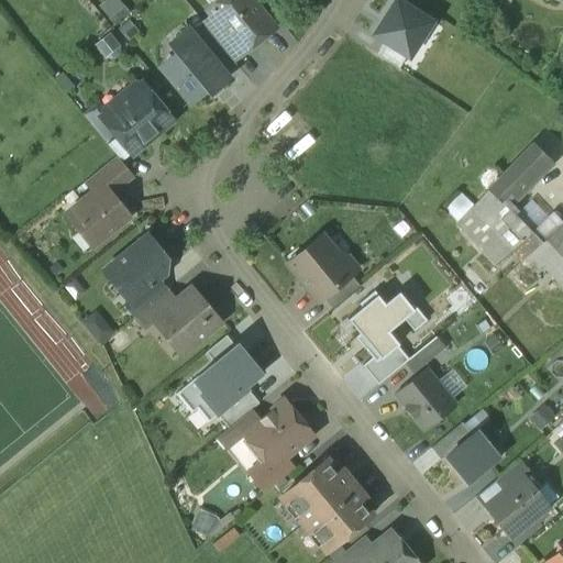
[(120,0),(105,0),(100,3),(112,21),(128,10),(120,0)]
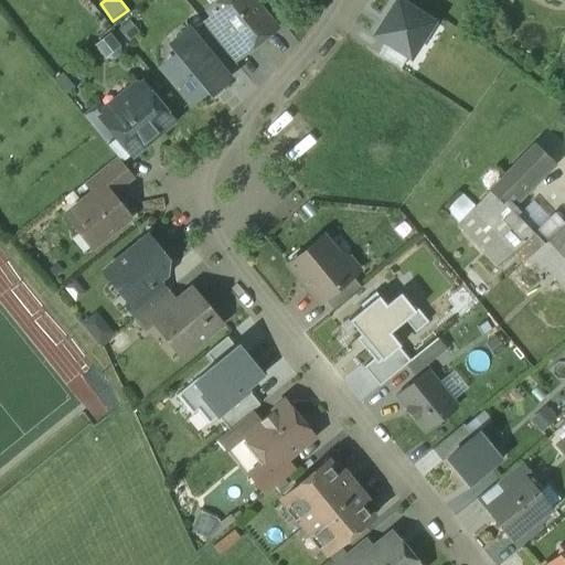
[(252,0),(220,0),(210,9),(241,46),(244,51),(274,27),(252,0)]
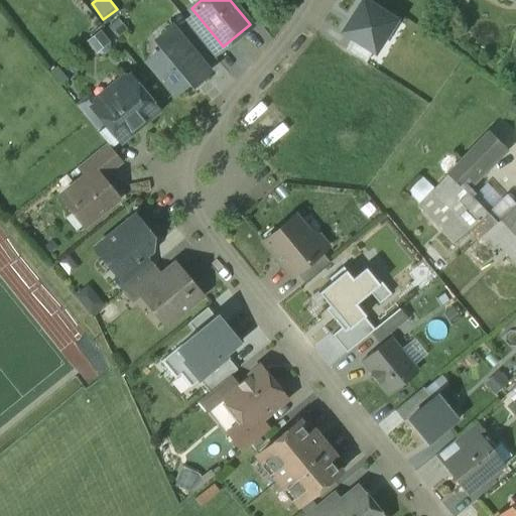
[(362,0),(342,32),(353,38),(372,51),(376,53),(396,21),(363,0),(362,0)]
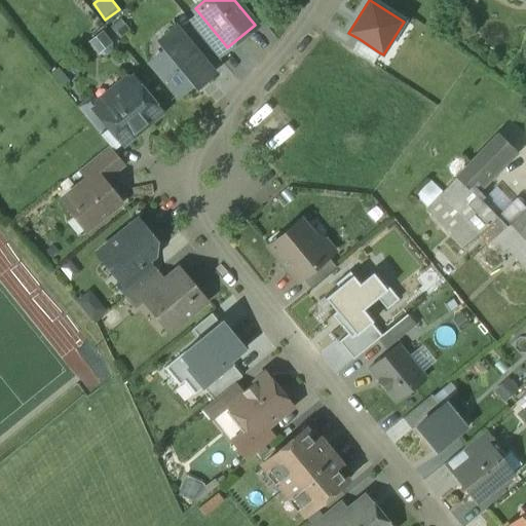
[(224,43),(201,15),(191,24),(195,29),(214,52),(224,43)]
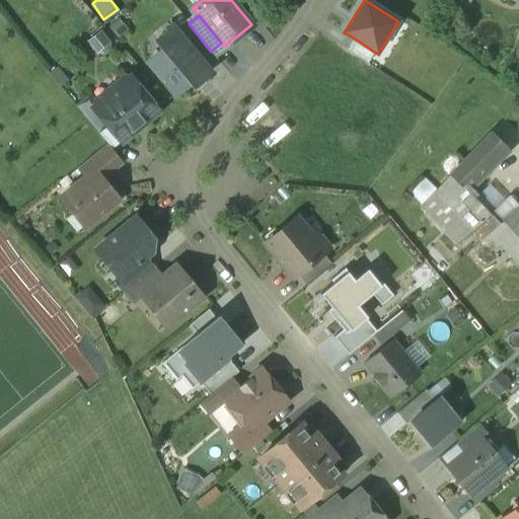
[(181,39),(171,26),(156,40),(163,49),(148,61),(175,93),(191,81),(193,84),(208,71),(205,67),(181,39)]
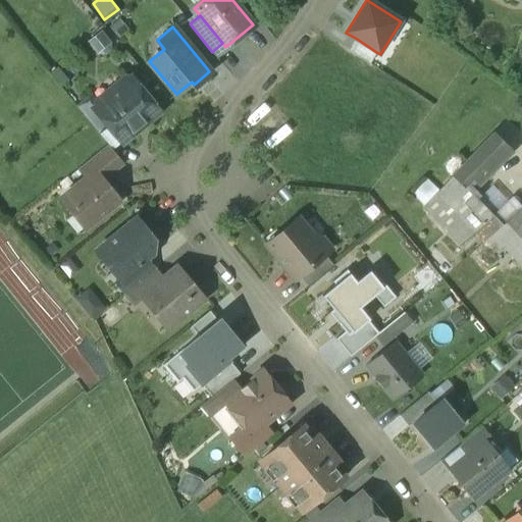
[(212,52),(194,29),(183,39),(206,67),(217,57),(212,52)]
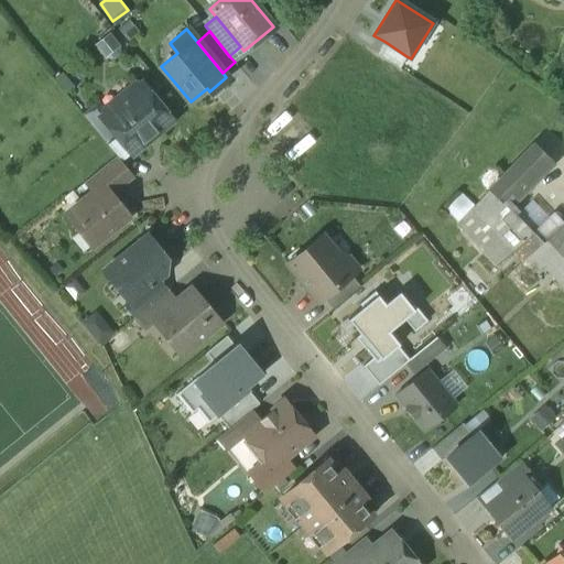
[(377,55),(399,69),(407,56),(386,42),(377,55)]
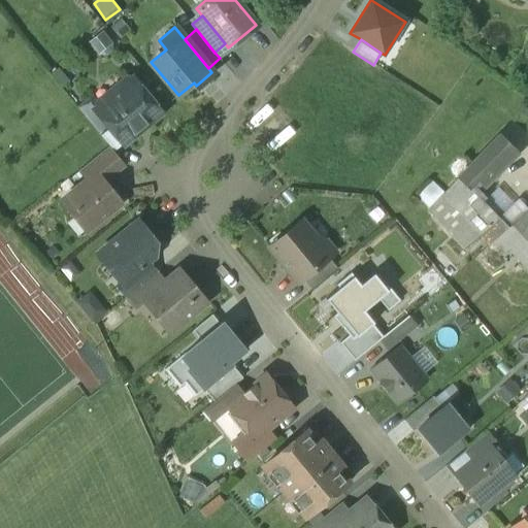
[(161,112),(133,78),(131,80),(126,78),(121,83),(119,90),(101,105),(95,109),(109,128),(123,143),(161,112)]
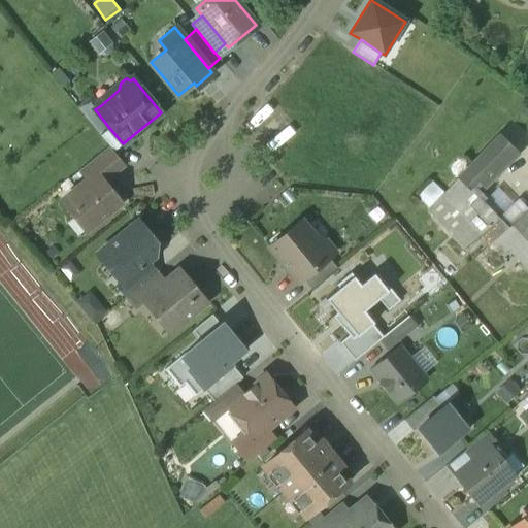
[(109,128),(95,109),(101,105),(92,94),(76,106),(100,135),(109,128)]
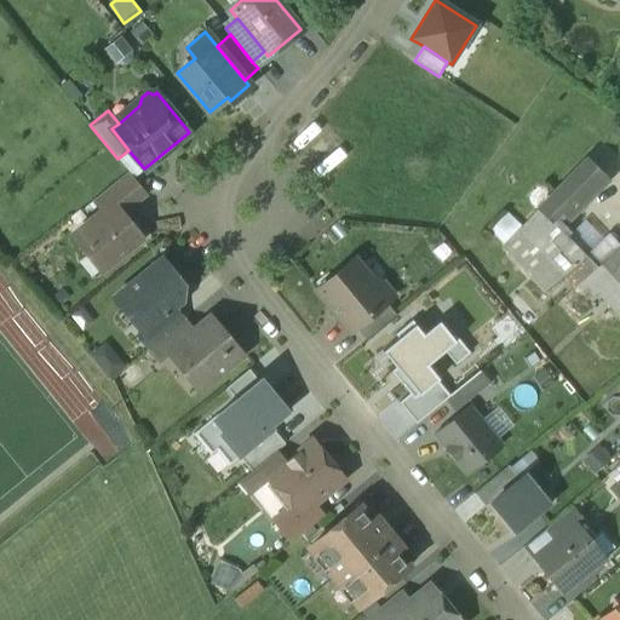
[(586,160),(562,183),(538,208),(555,225),(603,177),(586,160)]
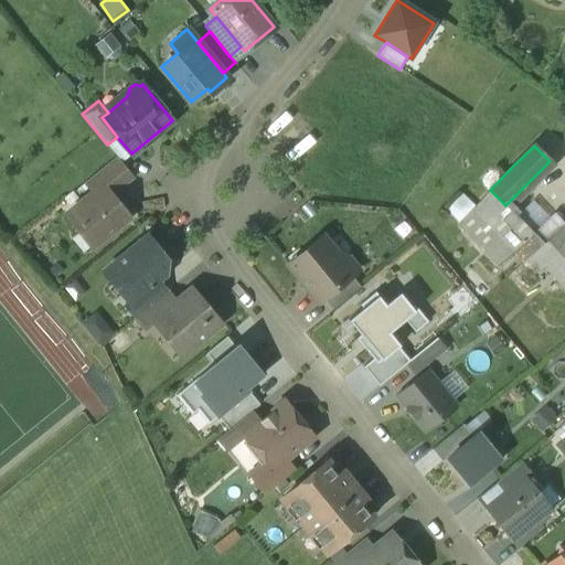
[(117,156),(86,181),(94,191),(103,184),(110,194),(134,177),(117,156)]
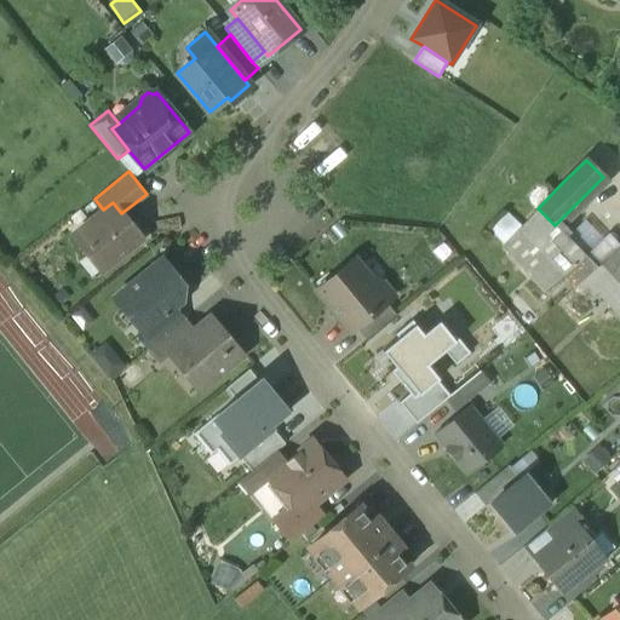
[(121,213),(113,202),(103,210),(73,234),(90,256),(97,250),(108,263),(141,237),(121,213)]
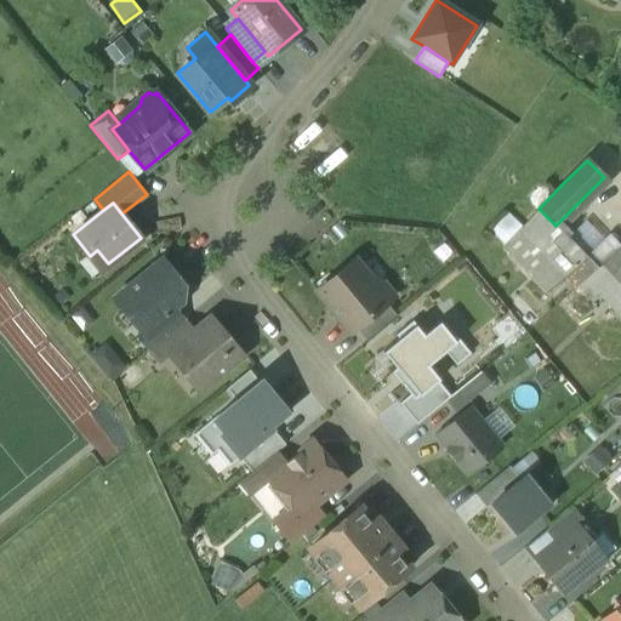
[(556,226),(539,209),(503,245),(550,290),(565,277),(587,257),(556,226)]
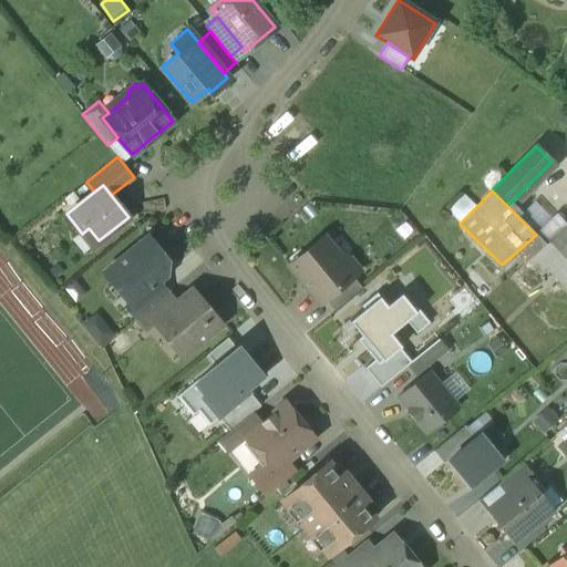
[(566,225),(546,245),(535,255),(563,284),(566,279),(566,263),(565,260),(566,257),(566,225)]
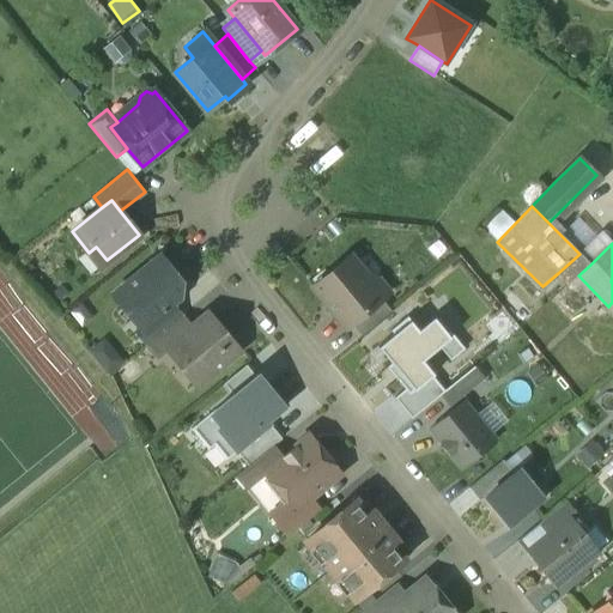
[(580,254),(558,273),(569,285),(578,275),(590,265),(580,254)]
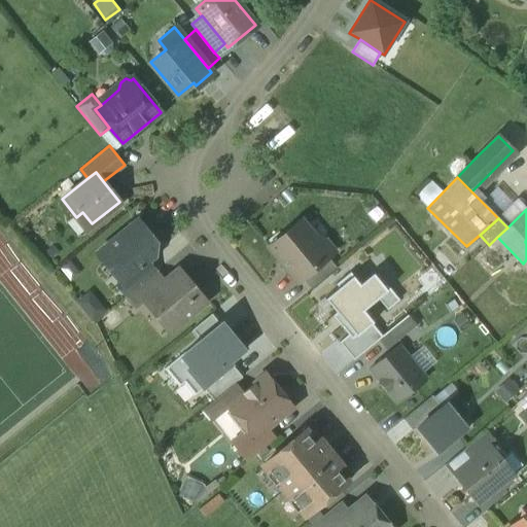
[(137,219),(97,252),(119,280),(116,282),(117,284),(146,261),(154,254),(155,242),(137,219)]
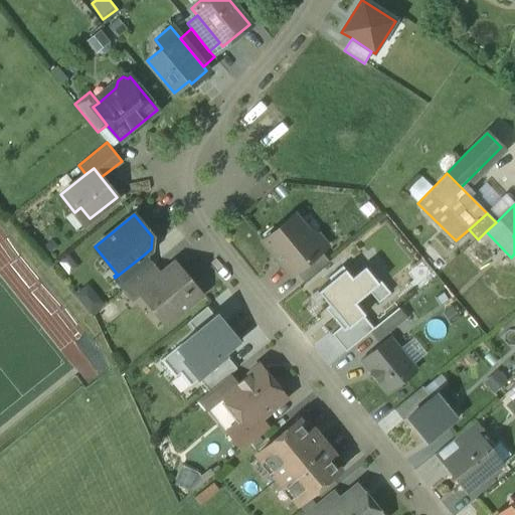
[(310,234),(294,215),(263,241),(291,275),(295,272),(320,250),(322,248),(321,246),(317,249),(310,239),(310,234)]
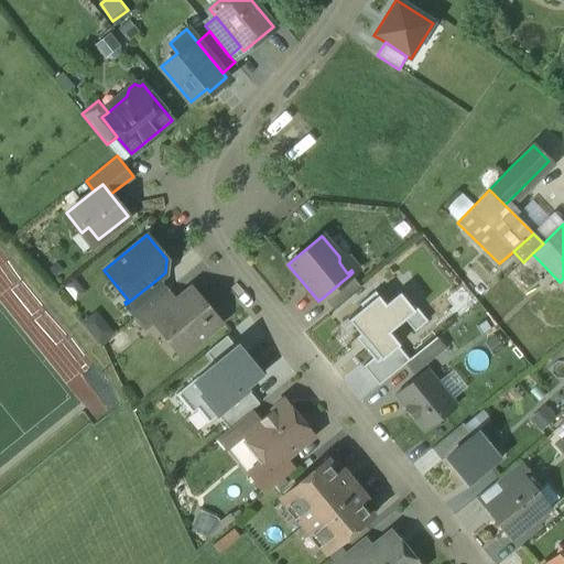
[(350,274),(323,297),(333,308),(360,286),(350,274)]
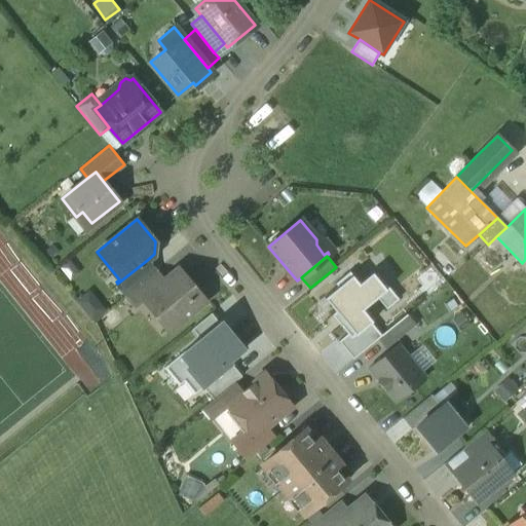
[(154,271),(146,261),(117,284),(126,294),(154,271)]
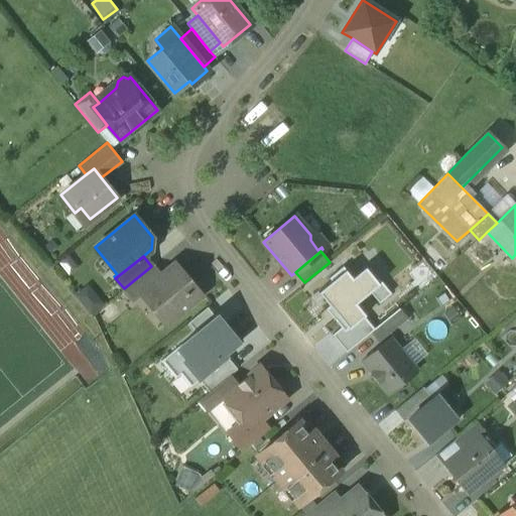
[(151,266),(124,288),(132,298),(159,276),(151,266)]
